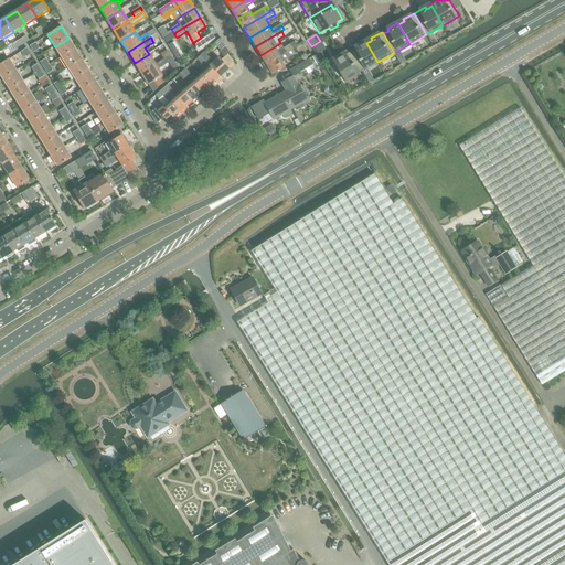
[(220,52),(225,59),(231,54),(221,38),(215,43),(222,51),(220,52)]
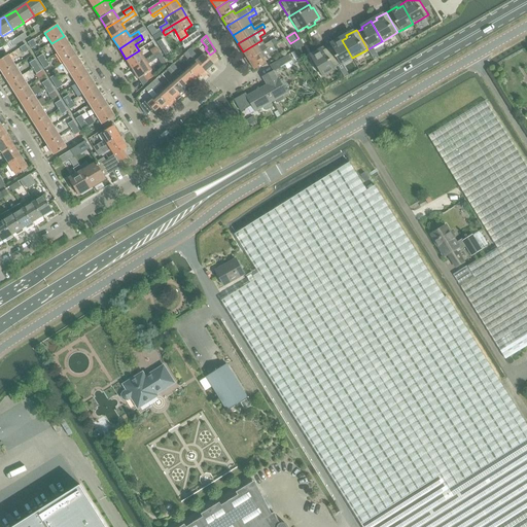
[(51,43),(58,54),(70,45),(64,36),(51,43)]
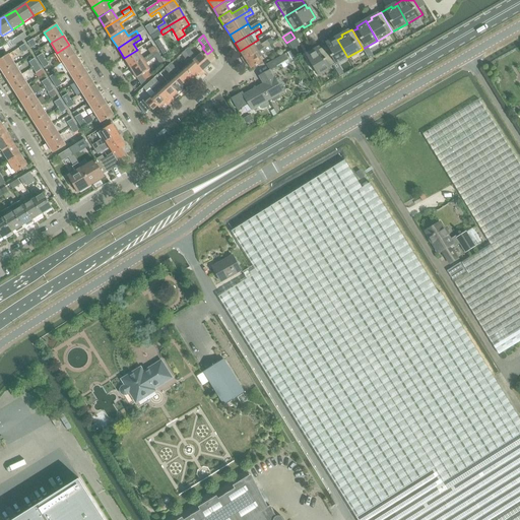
[(333,66),(347,57),(336,38),(327,43),(327,45),(322,48),(333,66)]
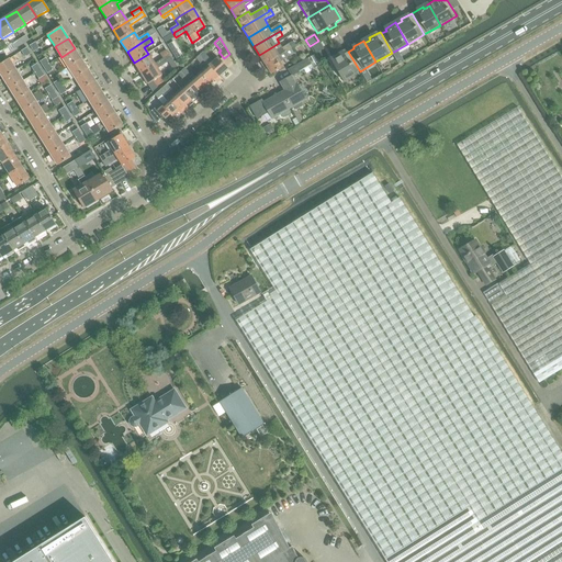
[(40,48),(35,43),(30,46),(34,53),(40,48)]
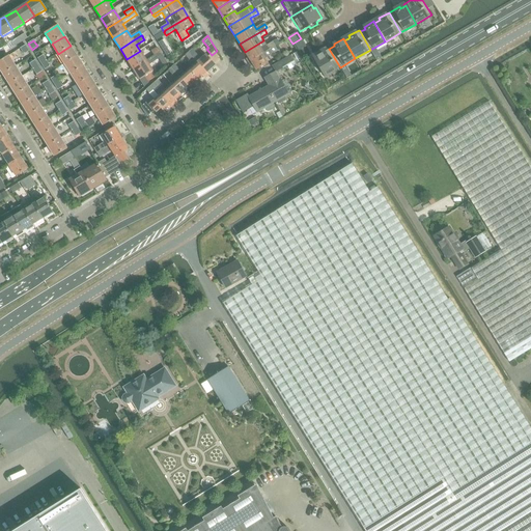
[(248,63),(275,47),(278,45),(276,40),(267,46),(263,40),(245,52),(249,58),(246,59),(248,63)]
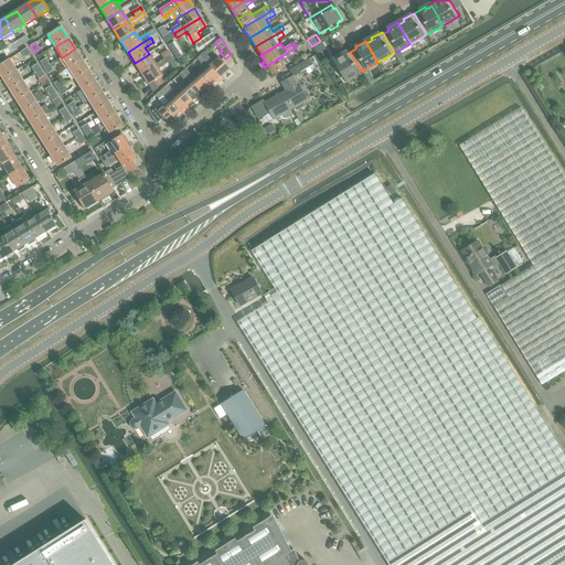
[(31,54),(28,49),(22,52),(25,57),(31,54)]
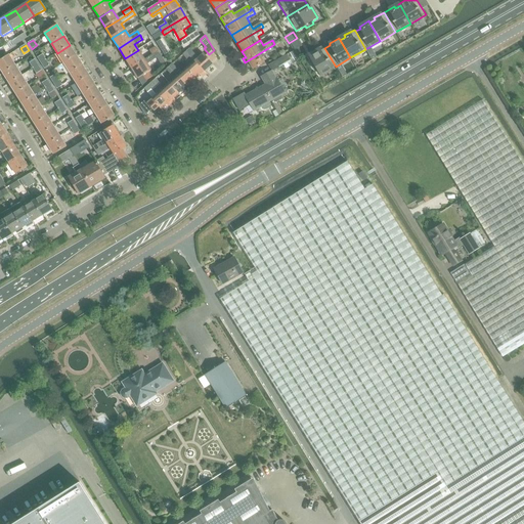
[(57,53),(63,63),(76,55),(70,45),(57,53)]
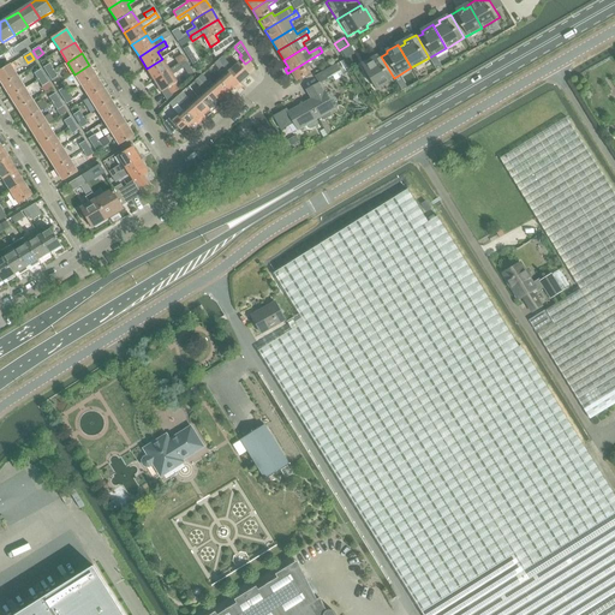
[(181,55),(174,59),(178,65),(185,60),(183,54),(181,55)]
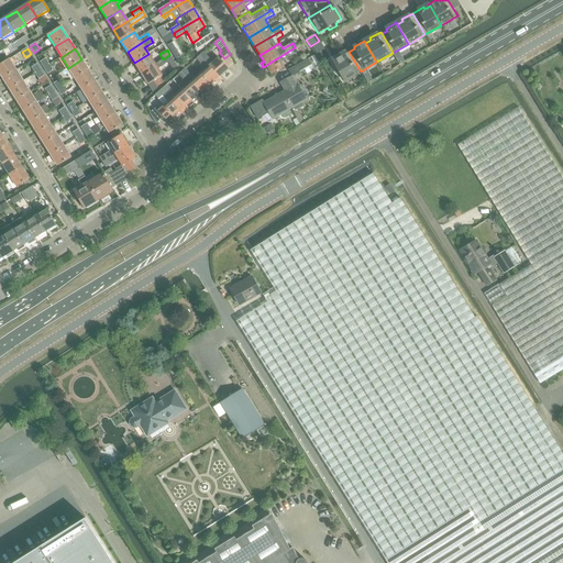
[(295,54),(291,50),(263,67),(265,69),(267,67),(272,74),(284,67),(282,63),(295,54)]
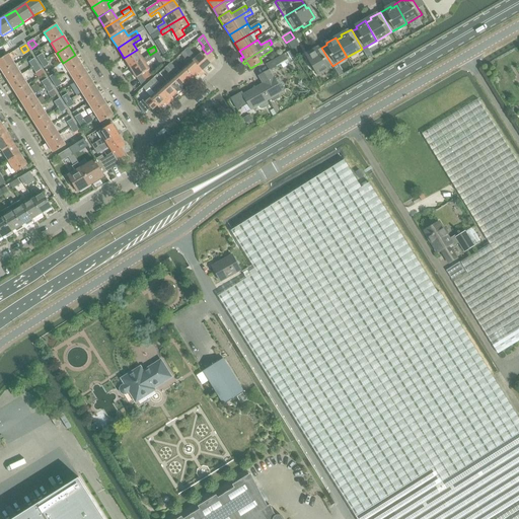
[(317,74),(332,66),(321,48),(317,51),(316,49),(306,55),(309,61),(307,62),(311,69),(313,68),(317,74)]
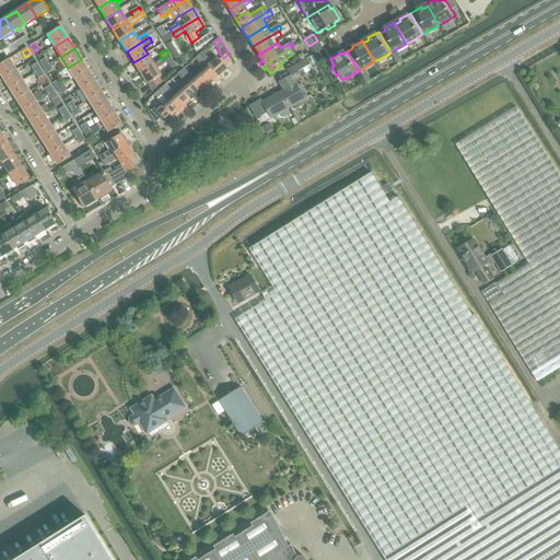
[(148,54),(133,62),(140,73),(154,65),(148,54)]
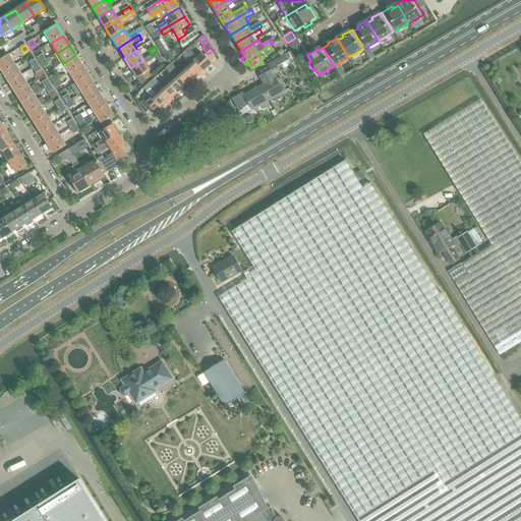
[(143,60),(130,68),(137,78),(142,75),(146,80),(153,75),(149,70),(150,70),(147,64),(156,58),(160,64),(164,62),(157,51),(151,55),(152,55),(143,60)]
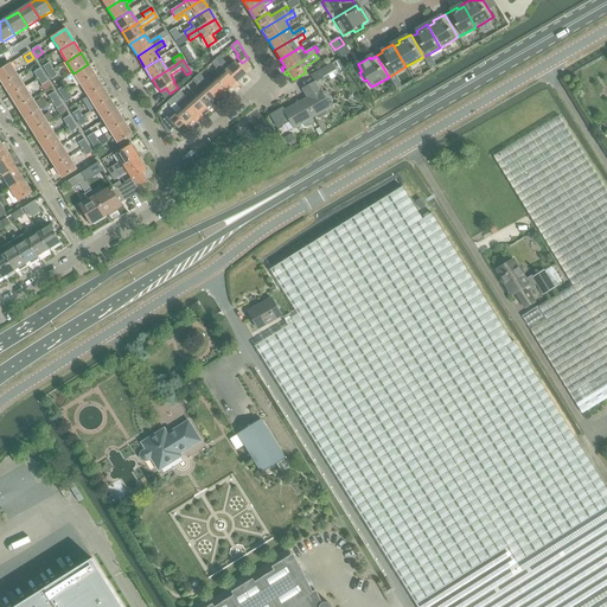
[(222,75),(216,81),(227,93),(232,88),(235,90),(238,87),(236,84),(225,71),(221,66),(216,61),(212,64),(222,75)]
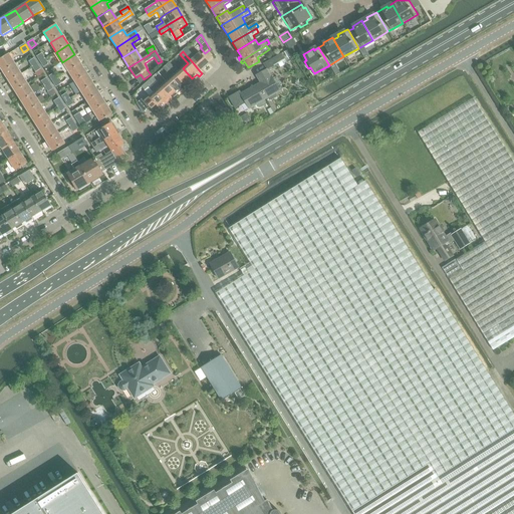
[(288,51),(282,54),(285,60),(287,63),(293,60),(288,51)]
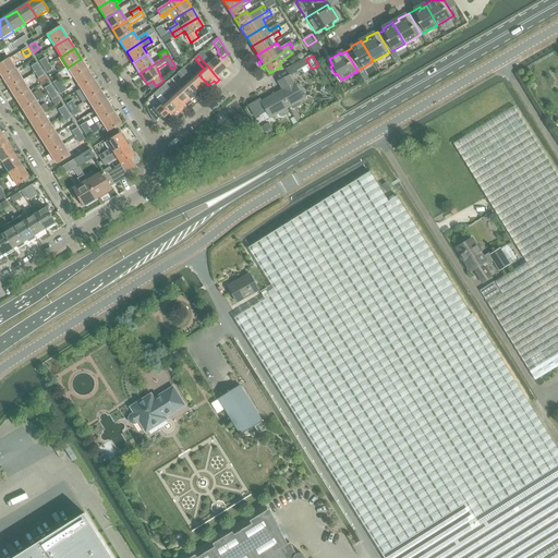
[(40,62),(44,68),(49,64),(46,58),(40,62)]
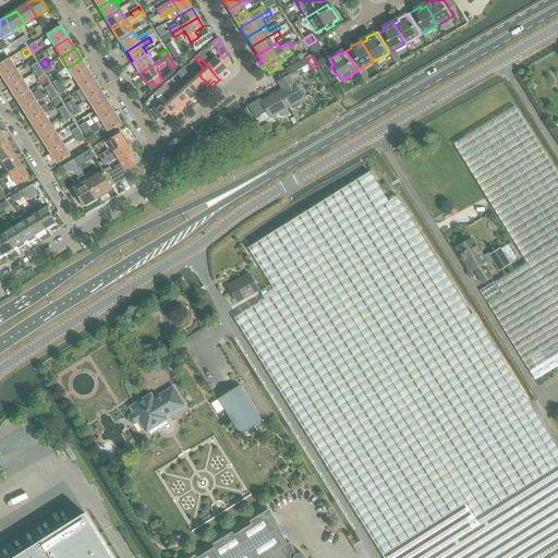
[(217,58),(207,65),(217,77),(227,69),(217,58)]
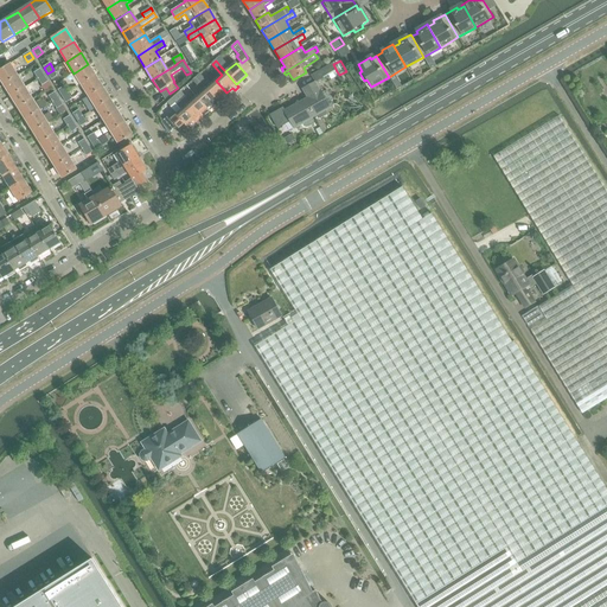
[(0,70),(0,81),(2,85),(18,76),(24,72),(20,68),(14,71),(10,64),(0,70)]
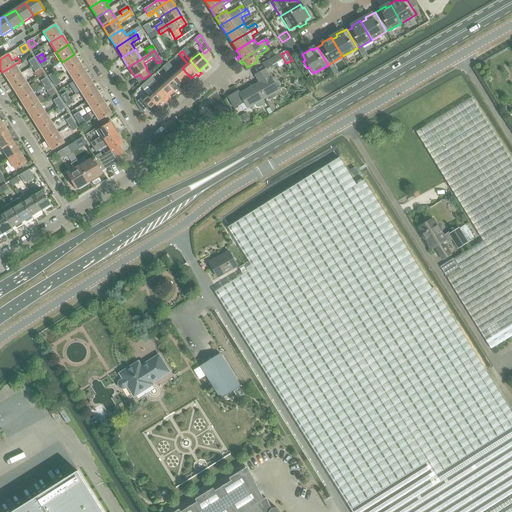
[(62,62),(68,72),(80,64),(74,54),(62,62)]
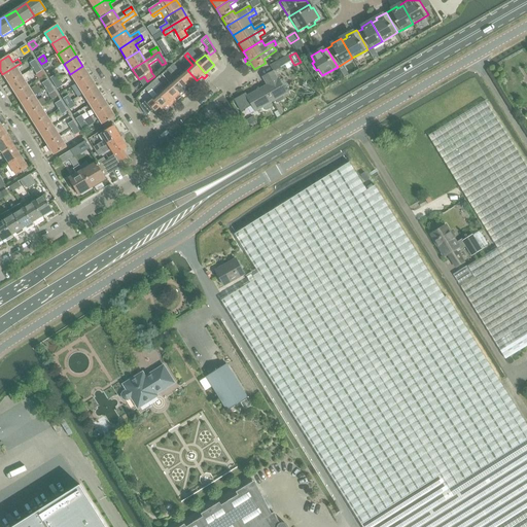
[(282,67),(292,62),(289,56),(271,66),(274,72),(276,70),(282,67)]
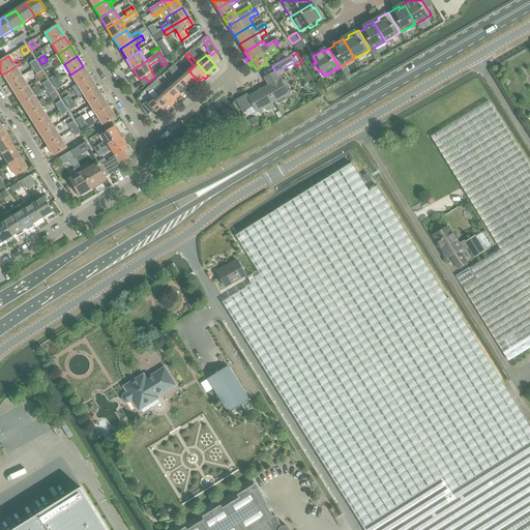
[(30,64),(33,69),(38,65),(35,60),(30,64)]
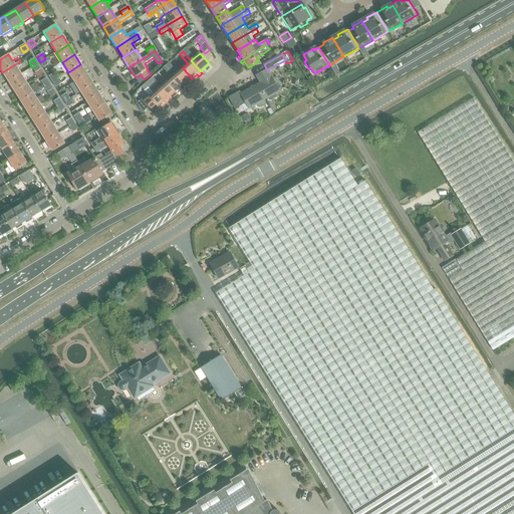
[(49,64),(45,59),(40,62),(43,67),(49,64)]
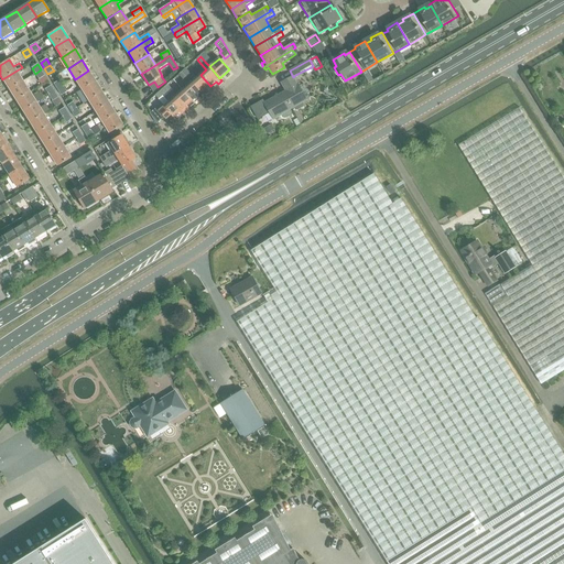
[(45,76),(41,69),(35,74),(40,79),(45,76)]
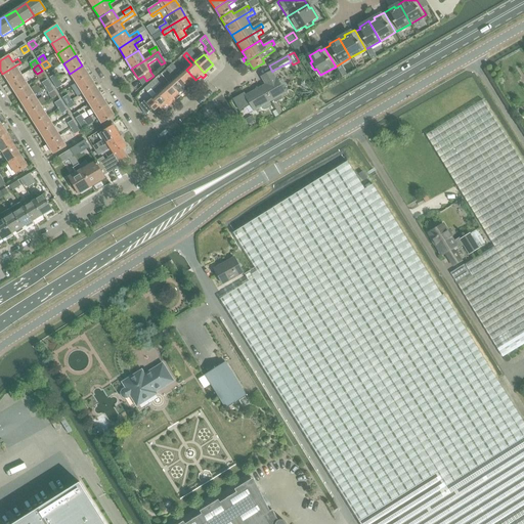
[(173,64),(169,68),(187,87),(195,80),(186,70),(181,74),(173,64)]
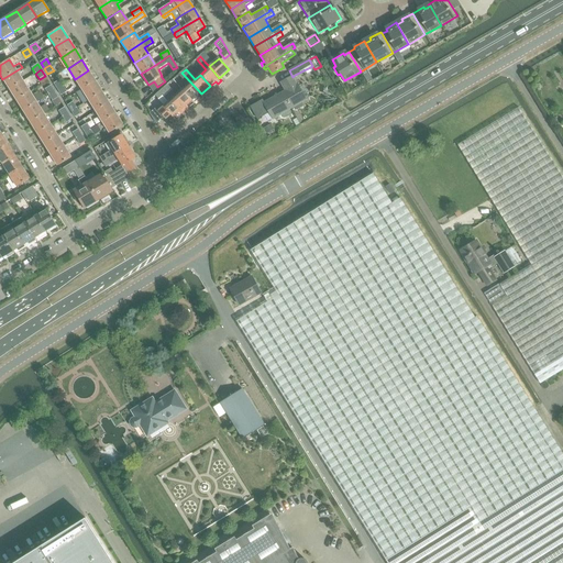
[(2,79),(10,90),(23,81),(17,70),(2,79)]
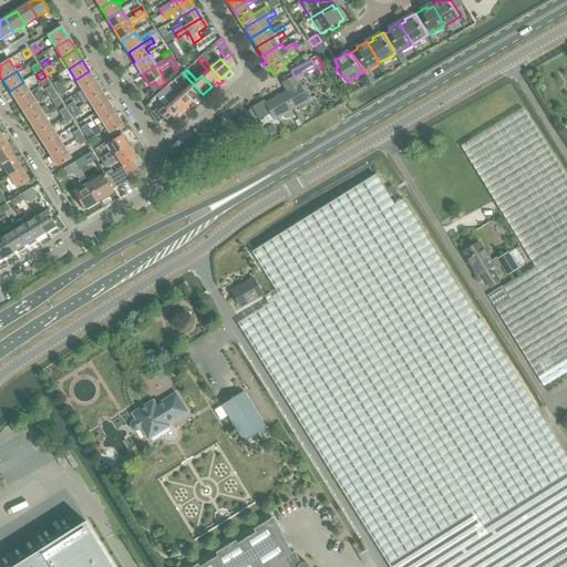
[(75,80),(83,91),(96,82),(89,71),(75,80)]
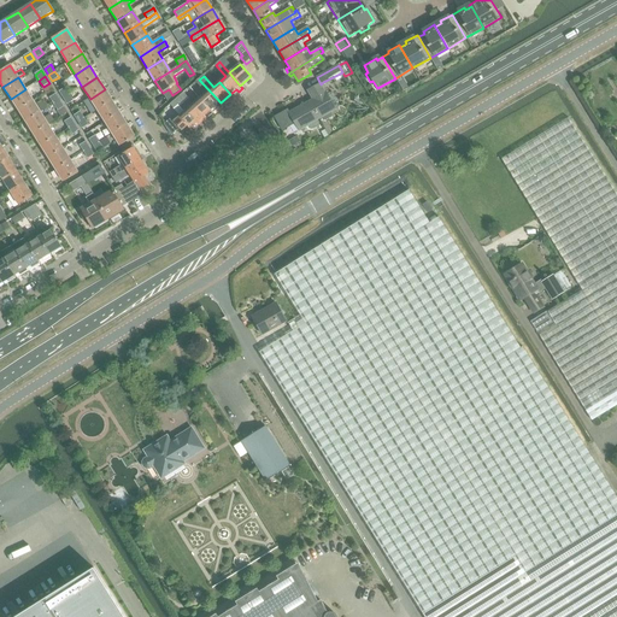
[(206,94),(200,99),(213,115),(223,106),(221,103),(199,80),(195,82),(206,94)]
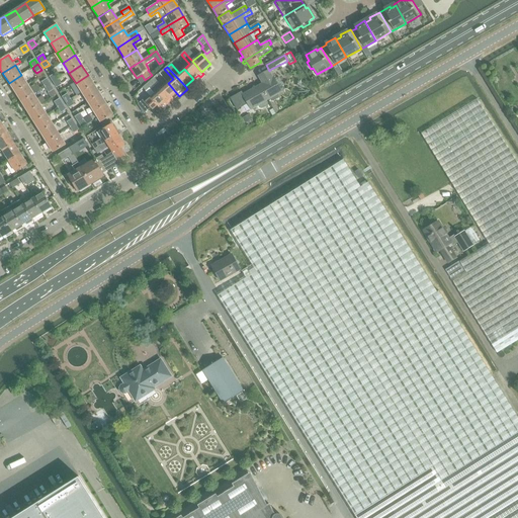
[(268,71),(258,76),(263,84),(260,85),(268,99),(269,98),(271,100),(273,101),(278,98),(278,96),(277,94),(281,92),(273,78),(272,78),(268,71)]
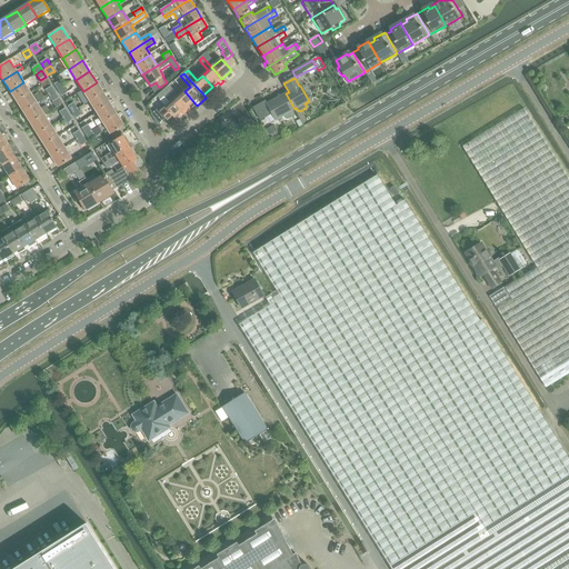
[(55,85),(58,91),(65,87),(60,81),(55,85)]
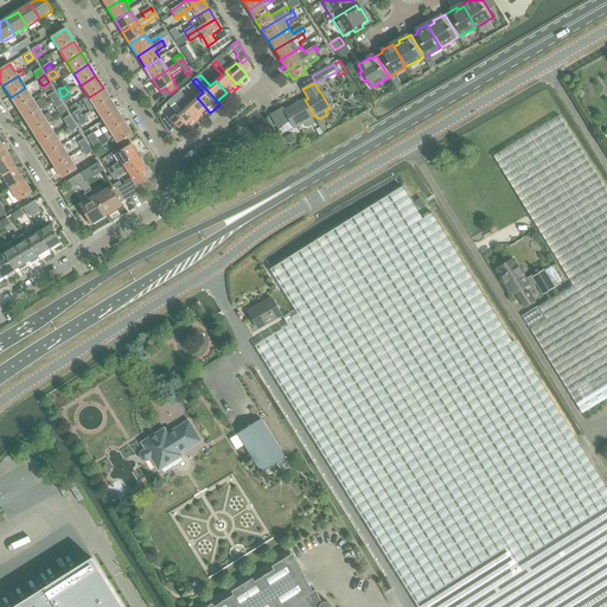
[(11,97),(18,109),(32,100),(25,88),(11,97)]
